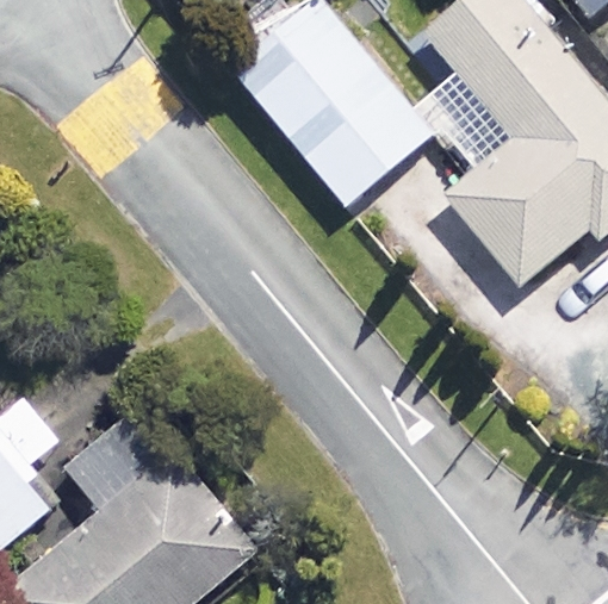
[(432,135),(318,0),(303,0),(227,64),(347,207),(432,135)]
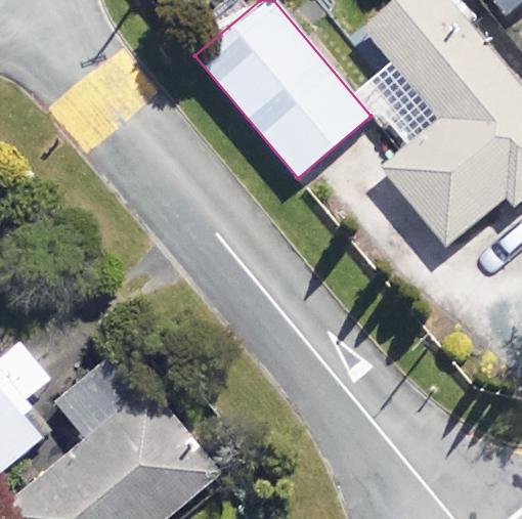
[(521,198),(521,94),(447,0),(397,0),(361,29),(393,69),(362,92),(407,149),(382,169),(444,248),(508,198),(513,205),(521,198)]
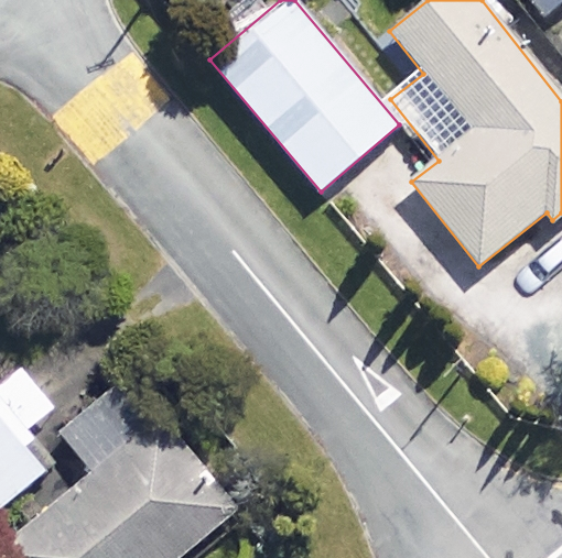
[(531,0),(544,14),(560,0),(531,0)]
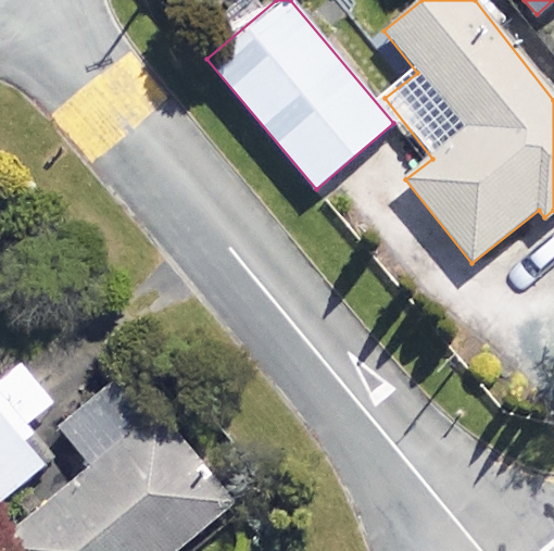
[(0,499),(45,465),(17,430),(53,402),(23,363),(0,380),(0,499)]
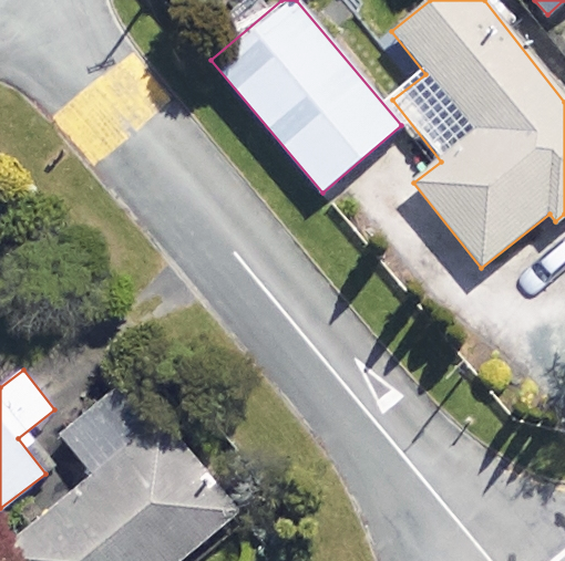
[(177,560),(237,512),(160,421),(6,550),(14,560),(177,560)]
